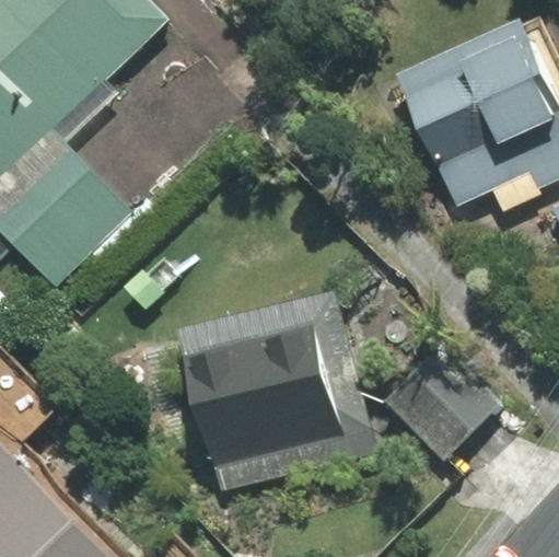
[(0,253),(15,239),(55,279),(126,211),(63,147),(115,97),(102,83),(164,24),(140,0),(0,0),(0,253)]
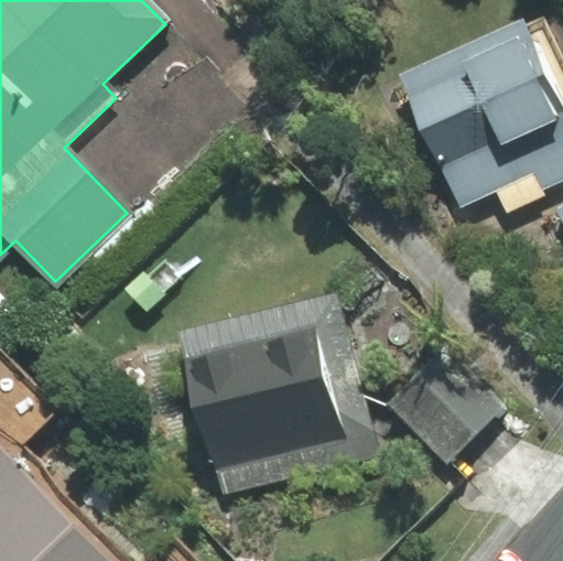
[(562,67),(542,20),(404,82),(461,207),(496,192),(504,207),(562,180),(562,67)]
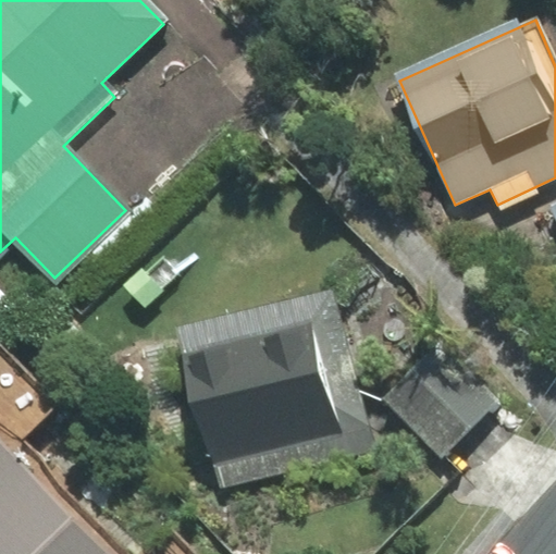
[(220,492),(374,452),(332,291),(177,331),(220,492)]
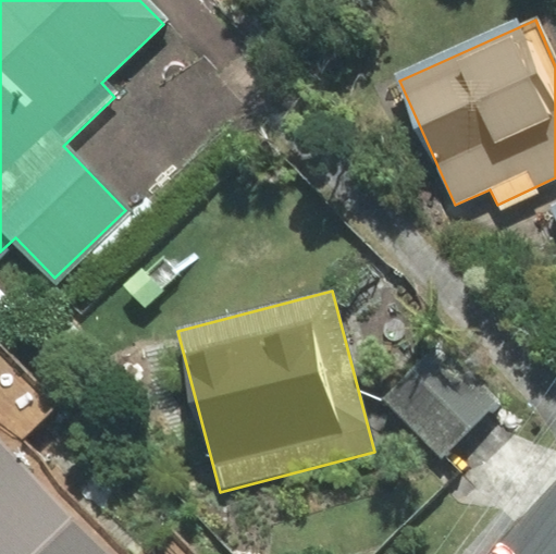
[(383,401),(441,458),(495,404),(437,346),(383,401)]
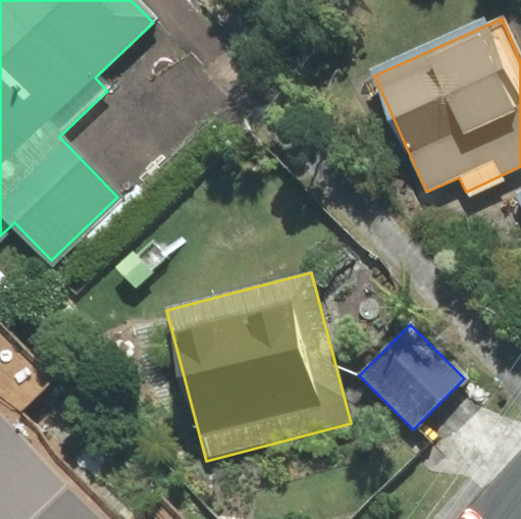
[(54,378),(0,328),(0,518),(117,518),(21,416),(54,378)]
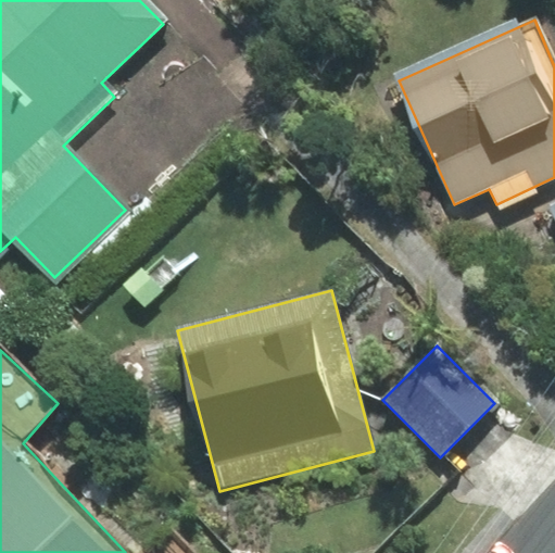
All buildings are outlined.
